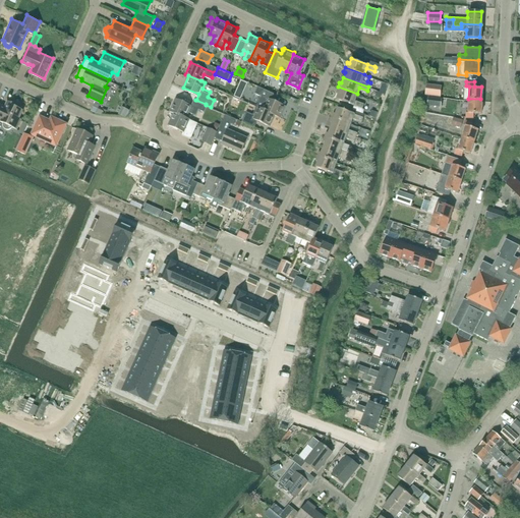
[(441,83),(426,82),(424,93),(440,95),(441,83)]
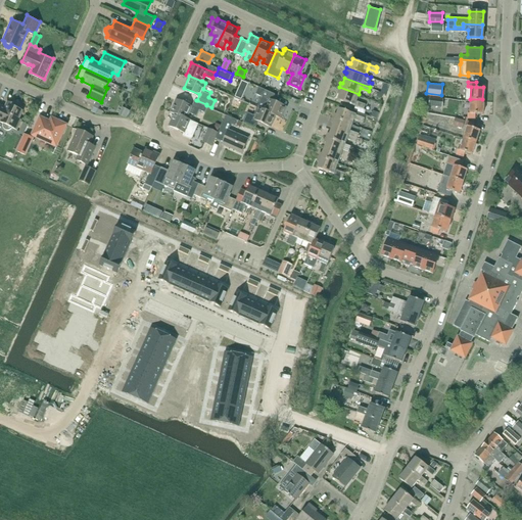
[(280,86),(274,84),(271,89),(277,92),(280,86)]
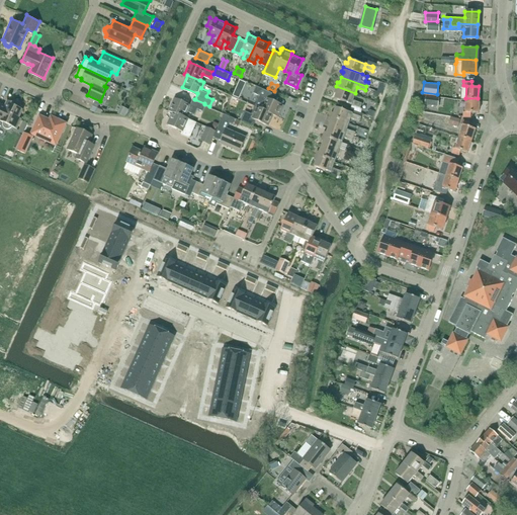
[(258,93),(254,104),(272,112),(278,114),(283,103),(269,97),(272,91),(256,84),(252,91),(258,93)]
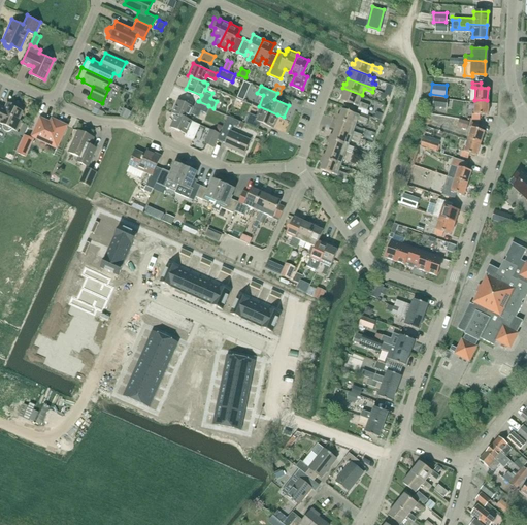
[(362,95),(342,88),(340,93),(342,93),(340,99),(366,108),(368,103),(360,100),(362,95)]
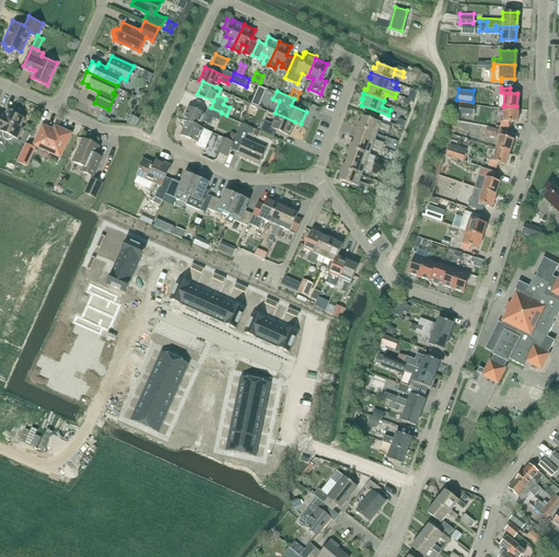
[(254,94),(251,101),(258,104),(261,96),(254,94)]
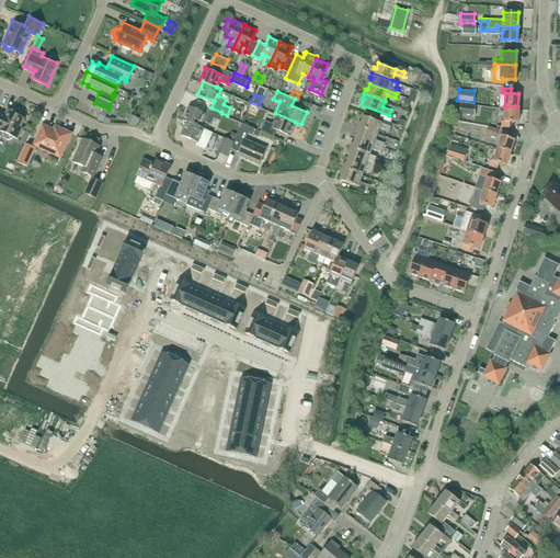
[(460,102),(459,112),(475,113),(476,103),(460,102)]
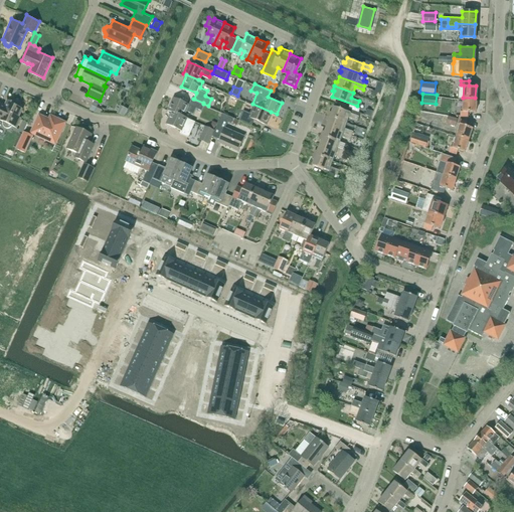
[(173,96),(167,109),(171,110),(183,115),(186,109),(193,112),(195,106),(201,109),(203,104),(203,103),(193,99),(194,99),(191,98),(188,103),(173,96)]
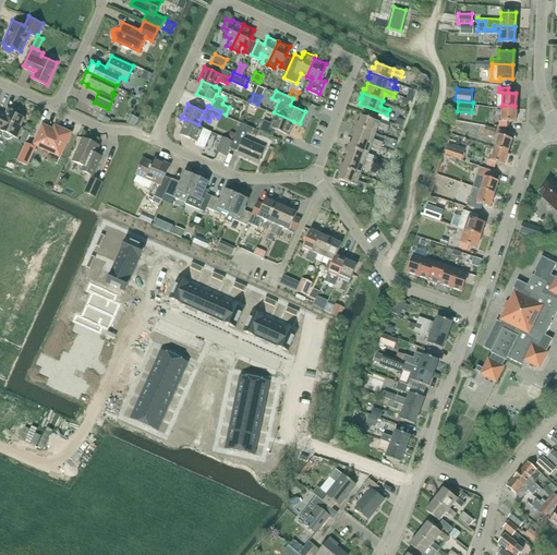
[(515,106),(501,106),(500,119),(498,119),(497,123),(506,124),(507,119),(515,120),(515,106)]
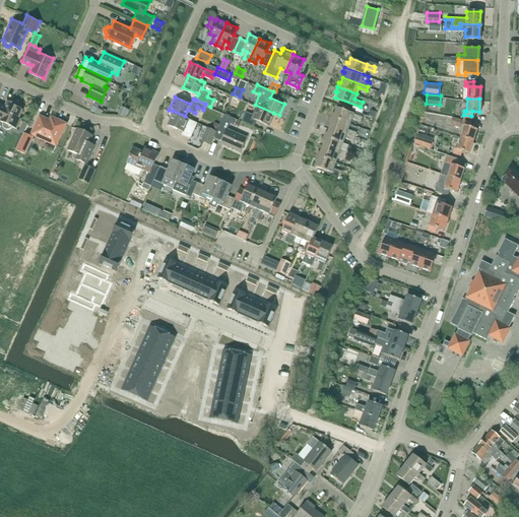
[(0,120),(3,121),(2,122),(2,123),(2,124),(3,124),(3,125),(4,126),(5,127),(7,128),(8,128),(9,127),(10,126),(11,126),(11,125),(12,125),(16,127),(21,118),(18,117),(22,109),(15,106),(16,104),(6,100),(4,105),(0,103),(0,120)]
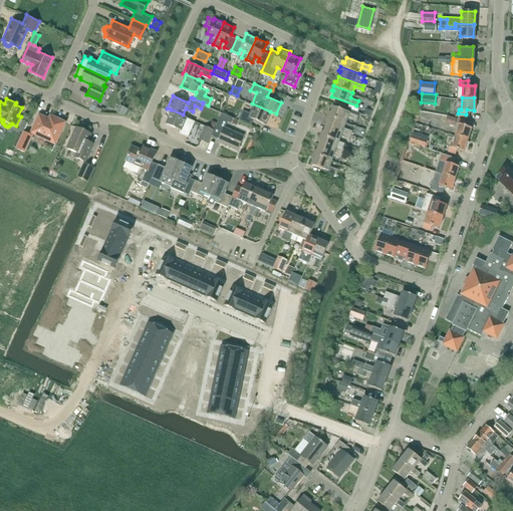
[(120,103),(116,110),(123,113),(127,106),(120,103)]
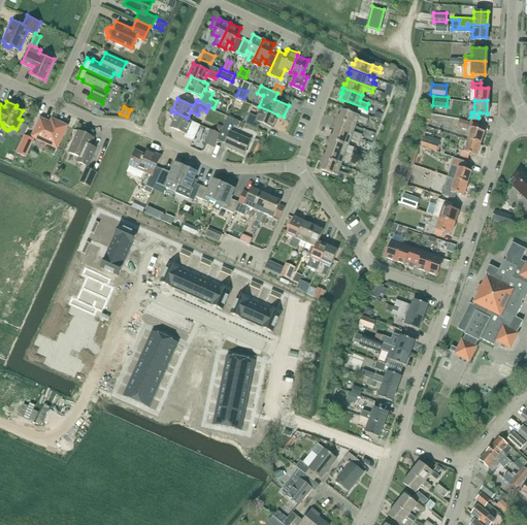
[(272,126),(277,115),(259,106),(255,113),(249,110),(243,121),(257,127),(260,120),(272,126)]
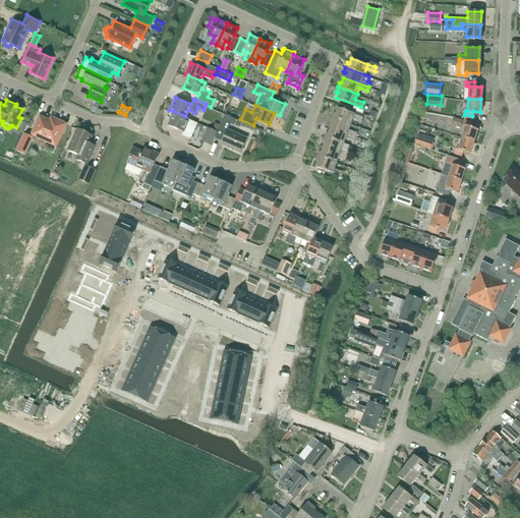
[(361,120),(364,112),(355,109),(354,112),(338,106),(336,111),(333,111),(332,115),(351,122),(353,117),(361,120)]
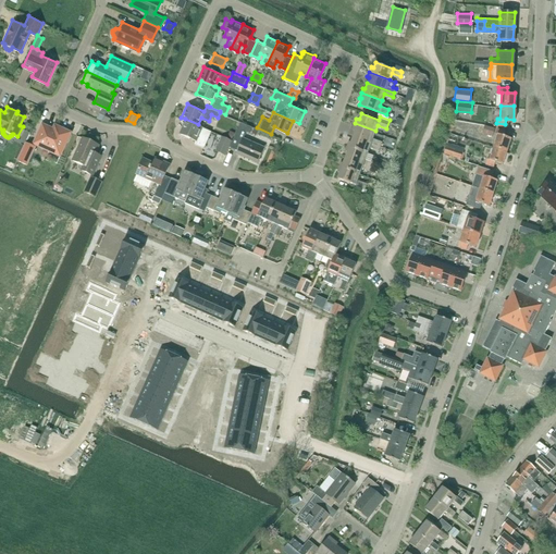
[(397,115),(394,122),(400,124),(404,118),(397,115)]
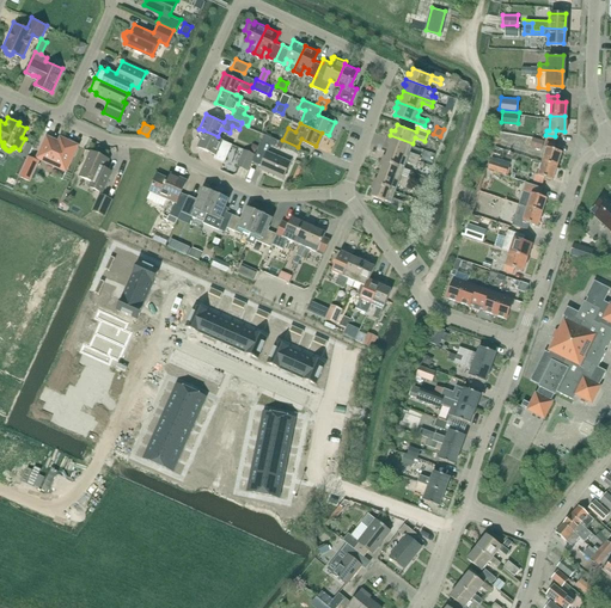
[(203,130),(197,145),(215,152),(214,155),(222,160),(231,142),(218,136),(203,130)]
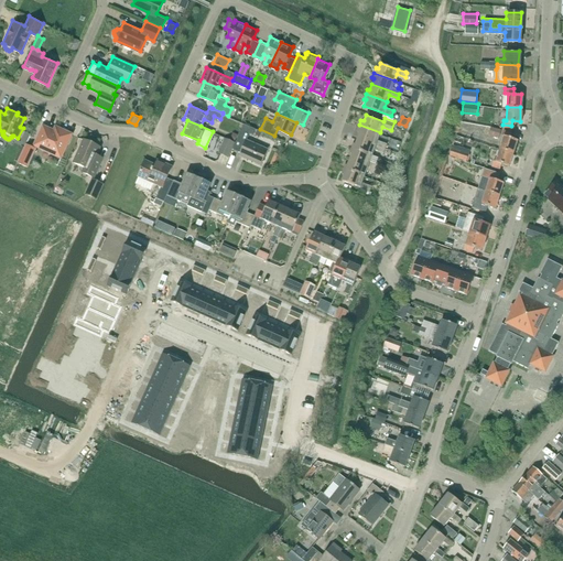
[(242,121),(231,147),(240,150),(239,153),(260,162),(267,147),(246,138),(245,139),(241,138),(246,129),(249,131),(251,126),(242,121)]
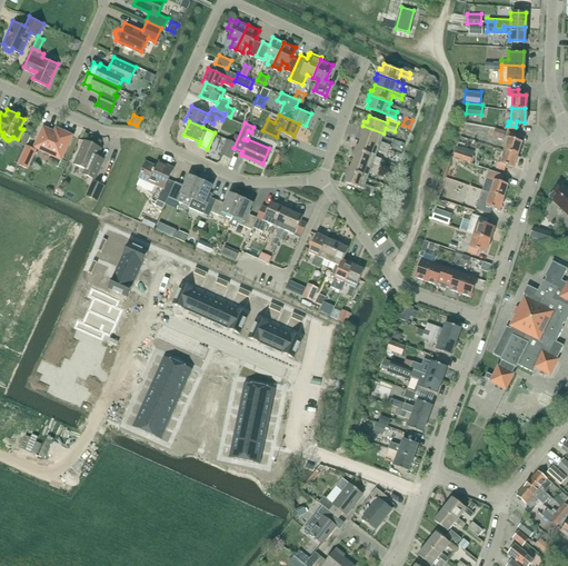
[(42,125),(35,142),(46,148),(47,146),(50,148),(49,151),(61,157),(72,133),(60,128),(58,131),(42,125)]
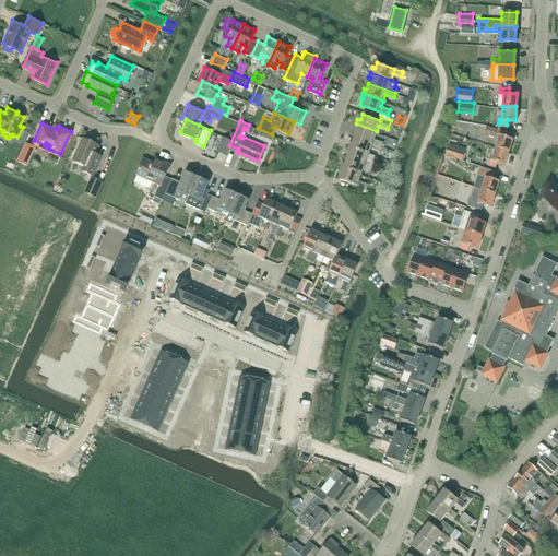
[(354,135),(381,145),(383,141),(375,138),(377,131),(356,123),(354,129),(356,129),(354,135)]
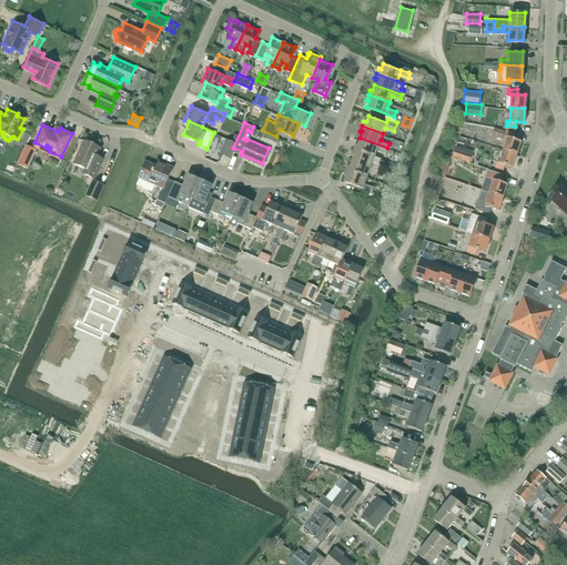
[(494,125),(490,134),(502,137),(504,129),(494,125)]
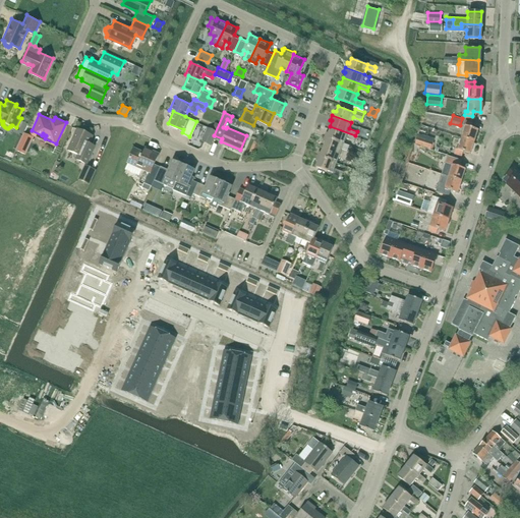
[(465,124),(461,135),(473,140),(477,128),(470,126),(471,121),(464,119),(462,123),(465,124)]
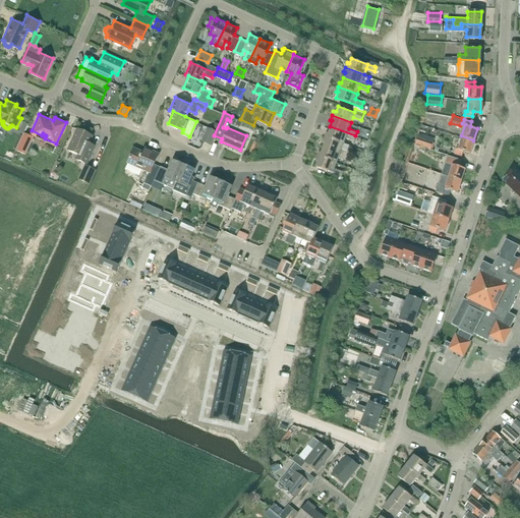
[(76,127),(67,148),(76,152),(74,157),(87,162),(95,145),(88,141),(92,133),(72,125),(76,127)]
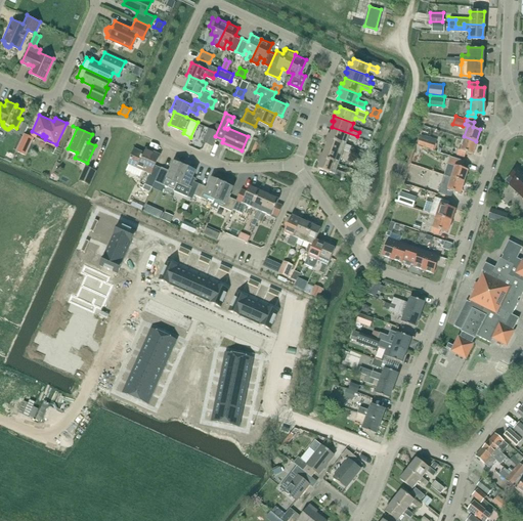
[(212,143),(218,130),(217,130),(213,128),(210,127),(205,139),(212,143)]
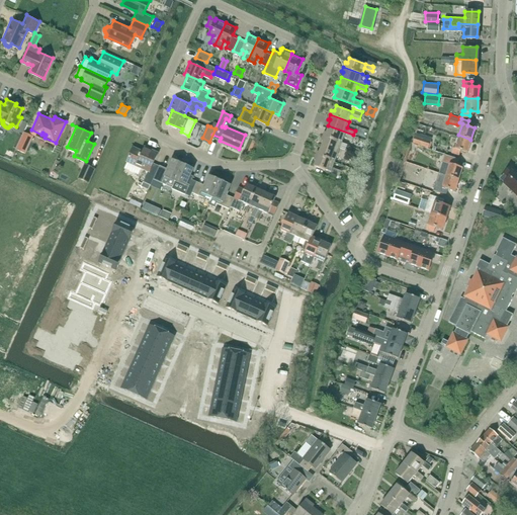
[(352,139),(353,135),(328,125),(326,131),(324,130),(322,135),(342,141),(344,136),(352,139)]
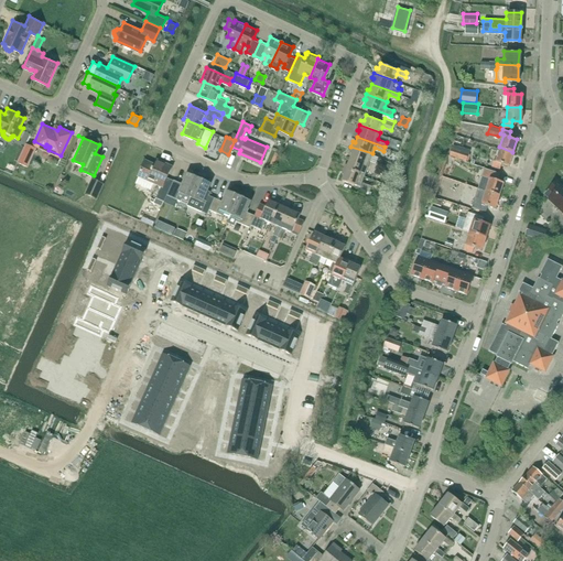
[(25,142),(18,161),(26,164),(35,147),(25,142)]
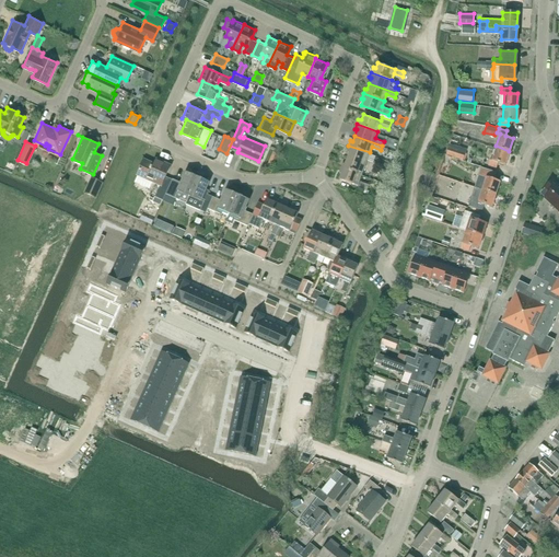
[(450,141),(449,146),(465,151),(466,147),(450,141)]
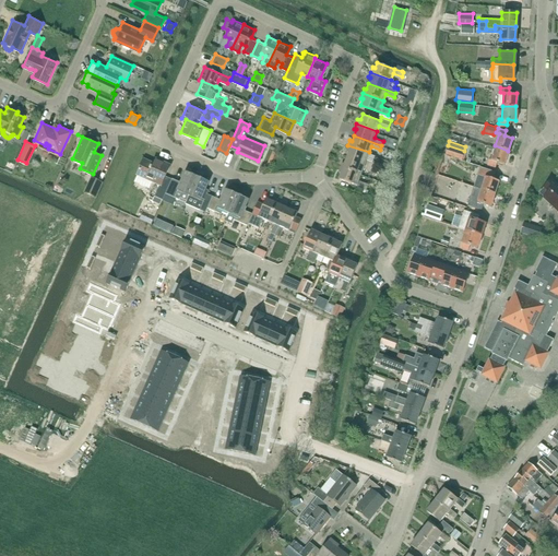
[(375,154),(369,152),(347,145),(346,149),(348,150),(346,156),(374,166),(375,162),(372,161),(375,154)]
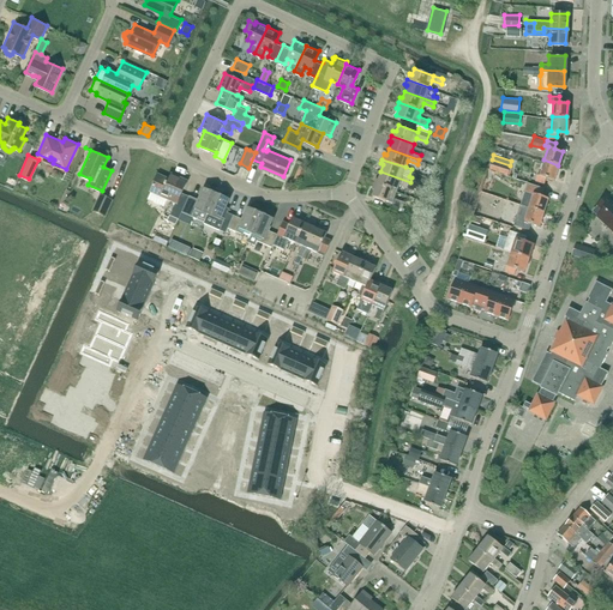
[(492,159),(490,165),(508,171),(510,165),(492,159)]
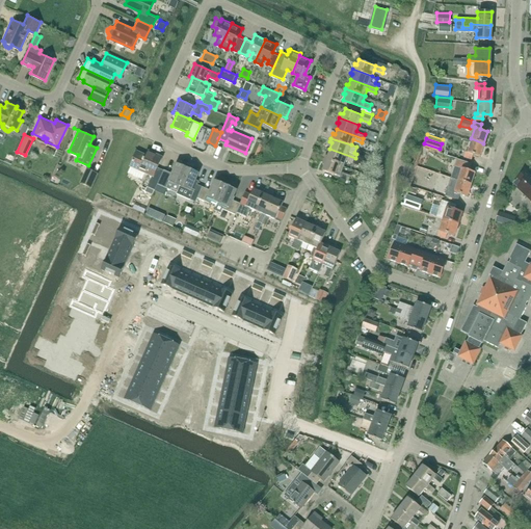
[(483,143),(471,138),(467,151),(465,150),(462,155),(471,157),(472,153),(479,155),(483,143)]
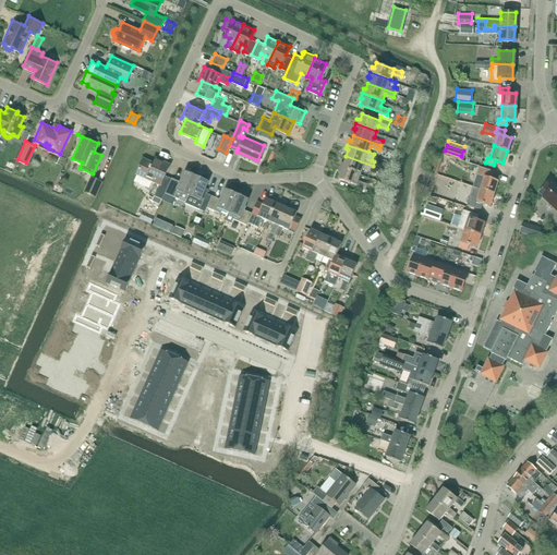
[(137,173),(134,180),(148,185),(152,179),(159,182),(154,194),(152,198),(159,202),(161,197),(165,191),(171,177),(170,177),(169,178),(164,176),(169,163),(155,156),(153,161),(143,157),(136,172),(137,173)]
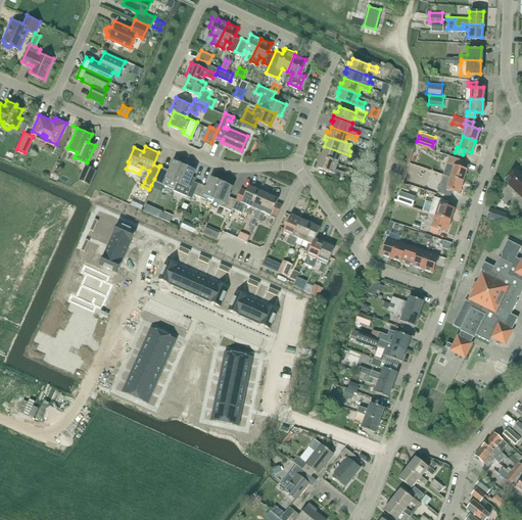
[(347,159),(349,155),(324,146),(322,151),(320,150),(318,155),(337,162),(339,156),(347,159)]
